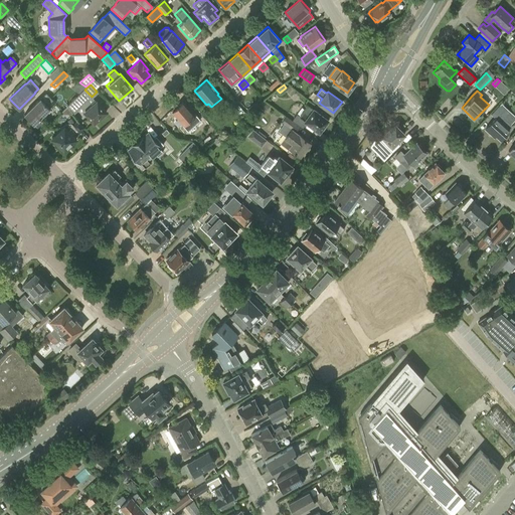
[(92,103),(81,92),(66,106),(71,112),(73,114),(80,108),(82,111),(81,111),(93,124),(107,112),(96,99),(92,103)]
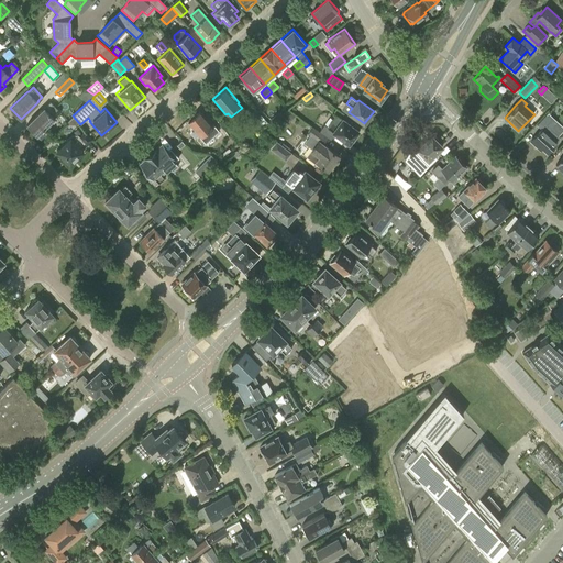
[(46,132),(43,129),(54,118),(61,112),(51,101),(47,105),(44,108),(43,107),(25,124),(36,135),(37,134),(41,138),(46,132)]
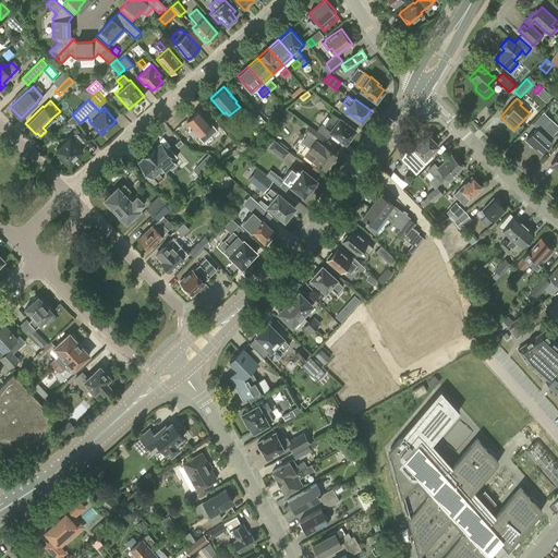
[(252,106),(244,111),(251,119),(257,113),(252,106)]
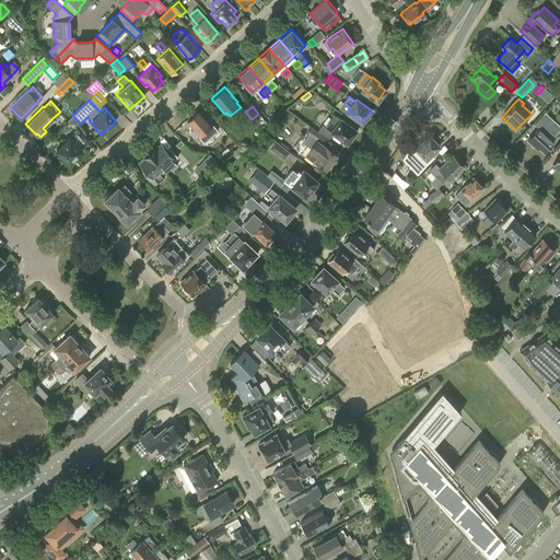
[(210,127),(212,125),(199,109),(186,120),(199,136),(201,135),(206,139),(214,131),(210,127)]
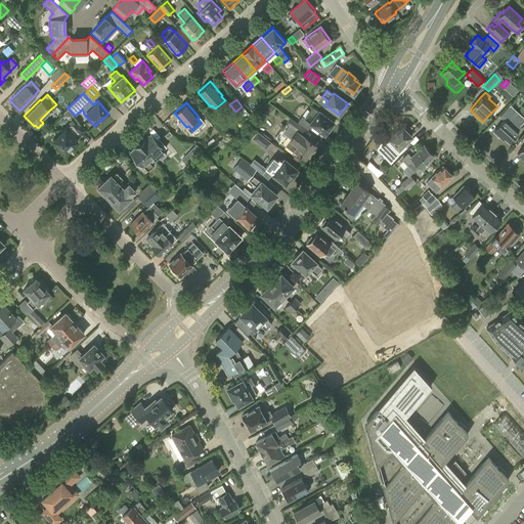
[(263,110),(267,112),(272,105),(268,102),(263,110)]
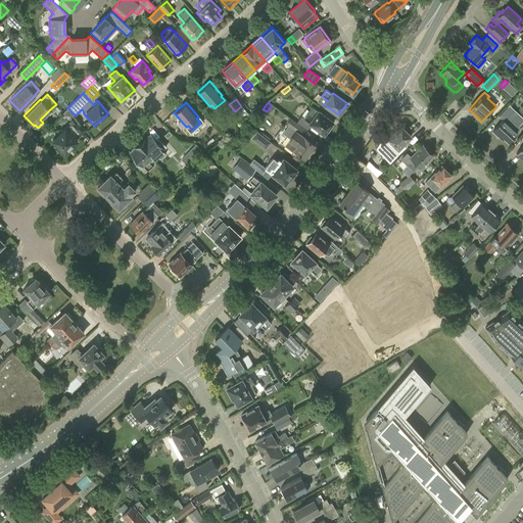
[(308,130),(312,125),(324,134),(333,122),(313,106),(307,113),(304,119),(301,116),(297,123),(308,130)]
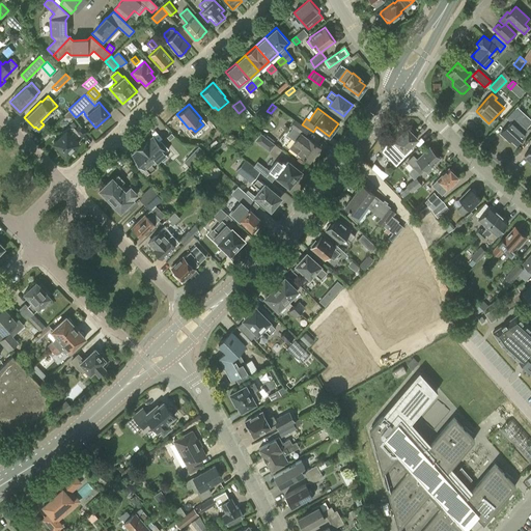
[(248,120),(252,116),(246,110),(243,113),(248,120)]
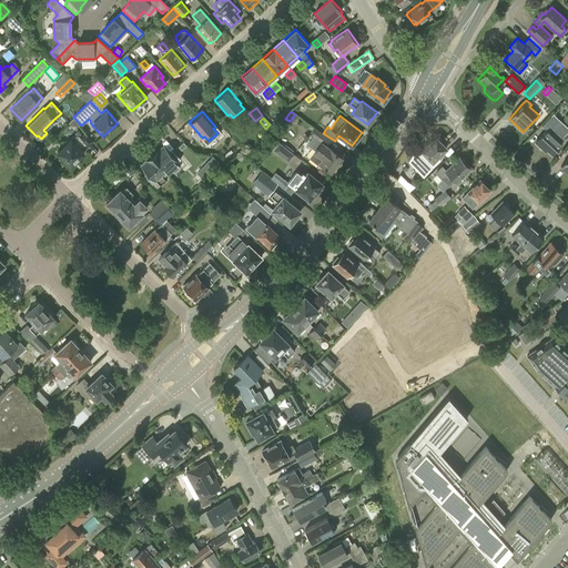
[(553,135),(557,131),(555,129),(556,128),(554,124),(557,122),(551,118),(543,127),(547,131),(536,143),(541,148),(543,146),(551,155),(561,144),(553,135)]
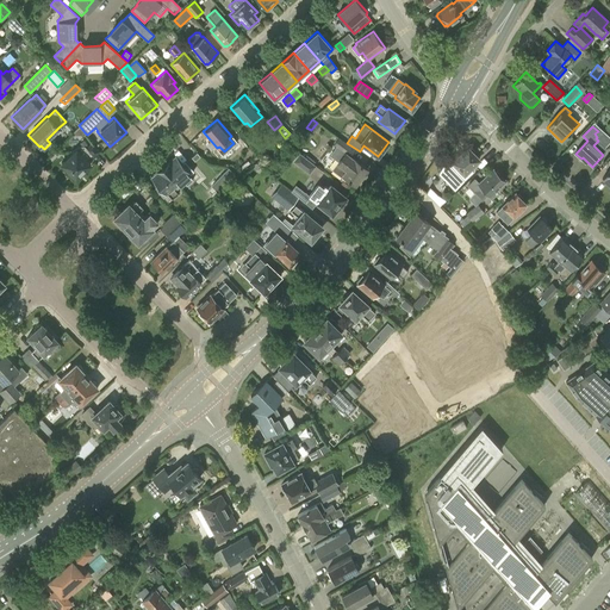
[(205,156),(211,150),(197,136),(191,142),(205,156)]
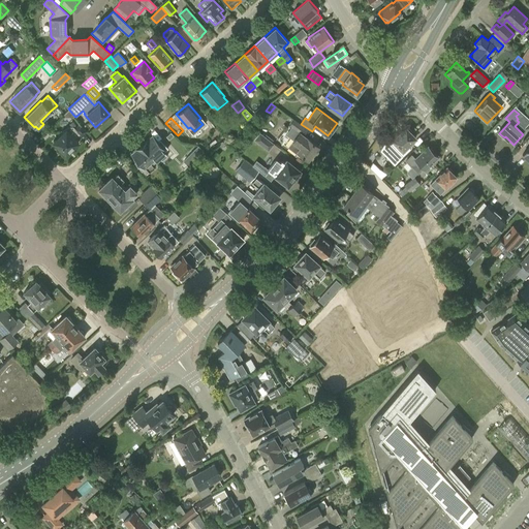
[(308,160),(318,147),(304,135),(308,129),(294,119),(289,124),(299,131),(287,147),(296,153),(297,152),(308,160)]
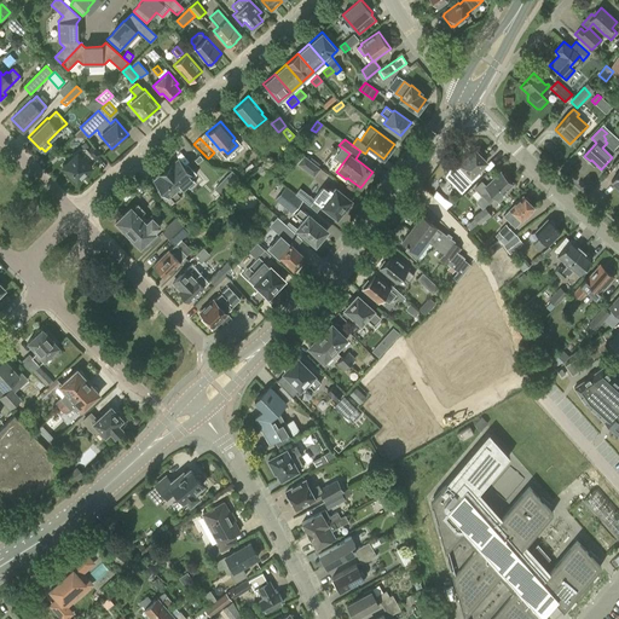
[(93,143),(86,150),(94,160),(102,152),(93,143)]
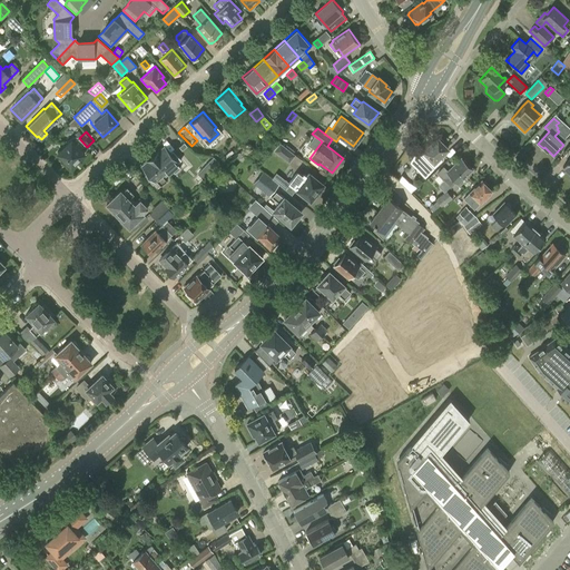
[(418,149),(412,158),(428,175),(443,160),(440,157),(448,149),(436,137),(423,151),(421,149),(420,148),(419,148),(418,149)]
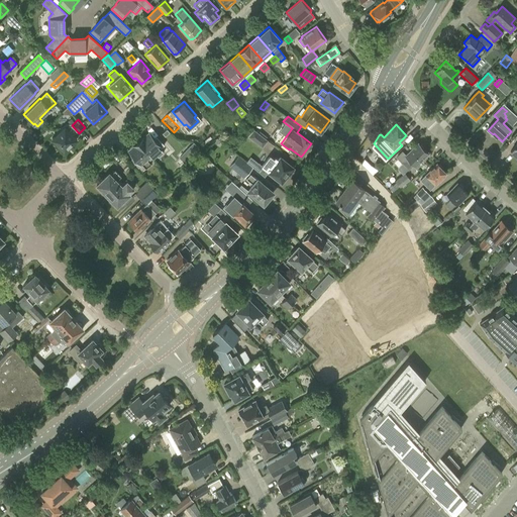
[(64,151),(77,138),(65,126),(52,138),(64,151)]
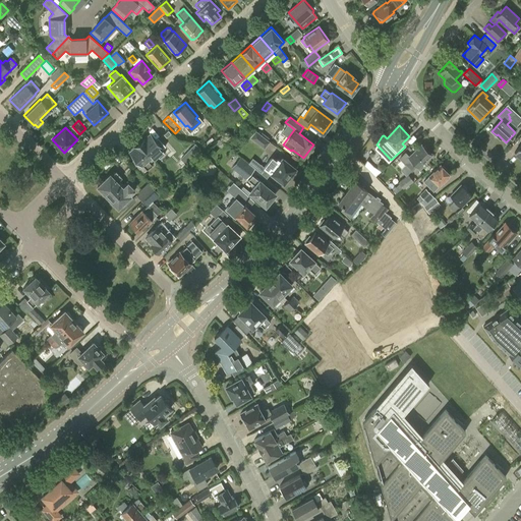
[(270,141),(261,134),(254,130),(249,137),(265,149),(270,142),(270,141)]
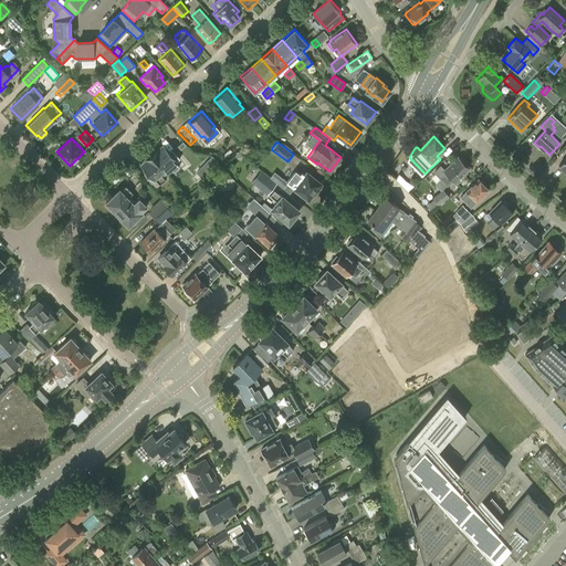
[(163,144),(150,154),(166,173),(170,168),(173,171),(178,166),(175,161),(179,158),(170,148),(168,150),(163,144)]
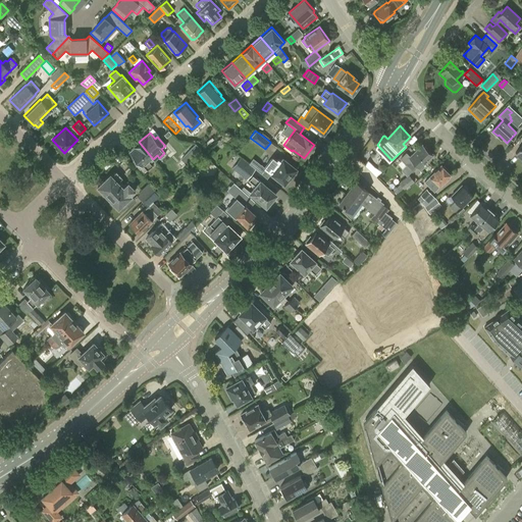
[(150,162),(153,159),(139,142),(128,151),(134,158),(132,160),(142,172),(152,164),(150,162)]
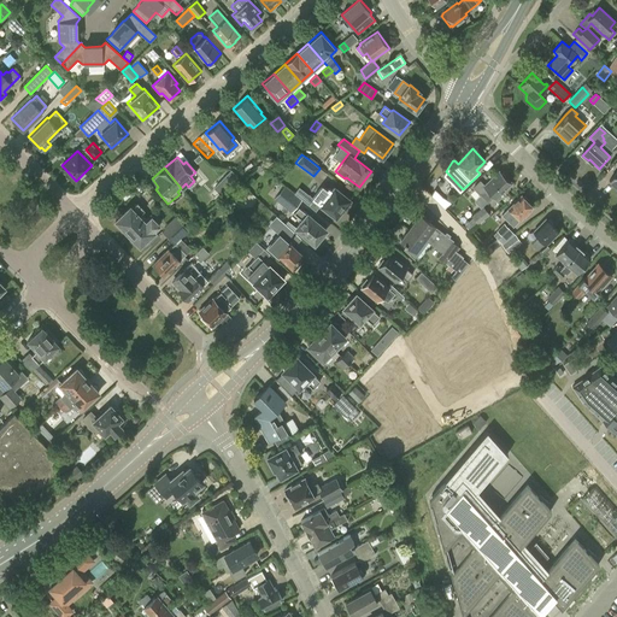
[(230,170),(225,175),(233,182),(238,177),(230,170)]
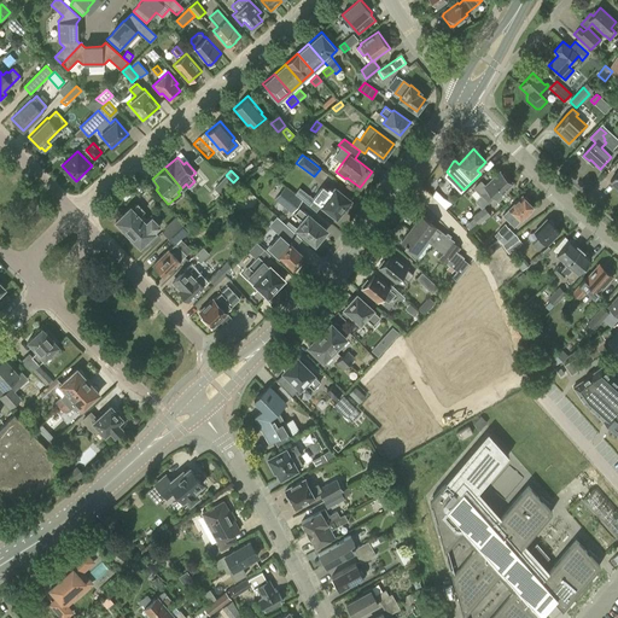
[(511,184),(500,173),(485,186),(481,181),(473,187),(488,203),(489,200),(495,196),(499,199),(505,193),(503,191),(511,184)]
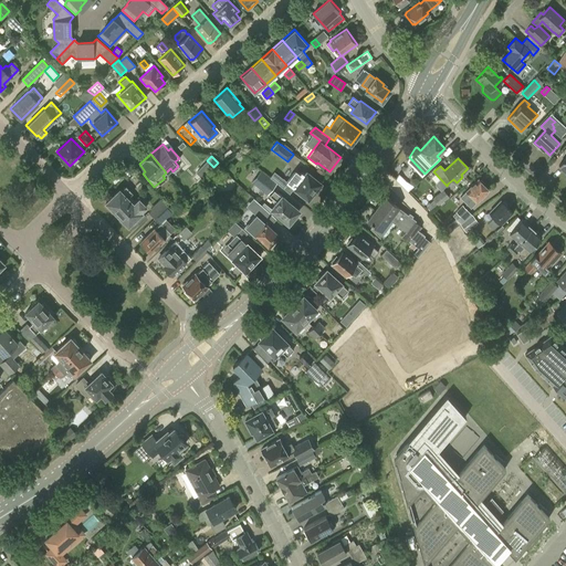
[(251,181),(268,195),(276,184),(261,170),(251,181)]
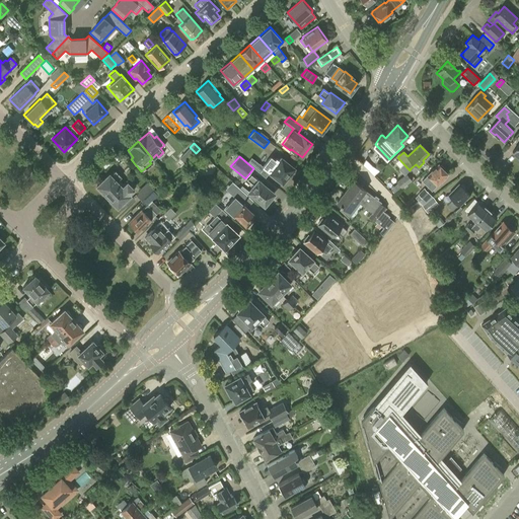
[(294,168),(280,156),(278,159),(277,157),(275,159),(271,156),(263,166),(265,167),(265,168),(283,182),(284,181),(286,181),(288,178),(287,176),(294,168)]
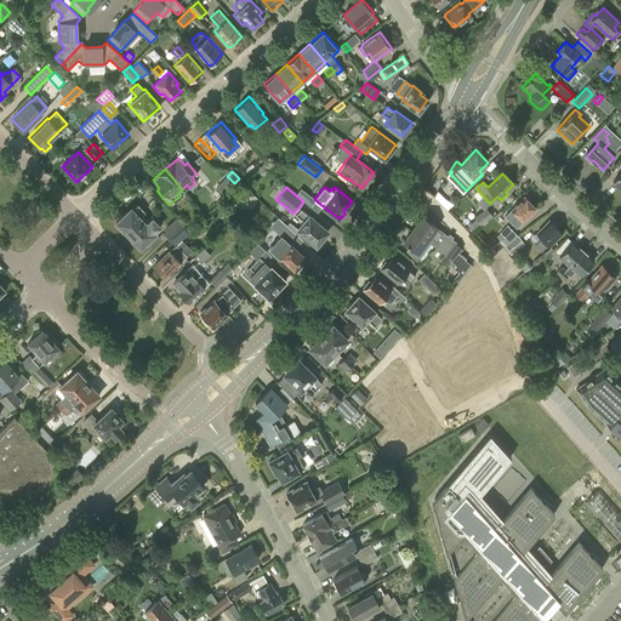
[(437,192),(434,197),(436,199),(446,210),(454,204),(445,199),(437,192)]
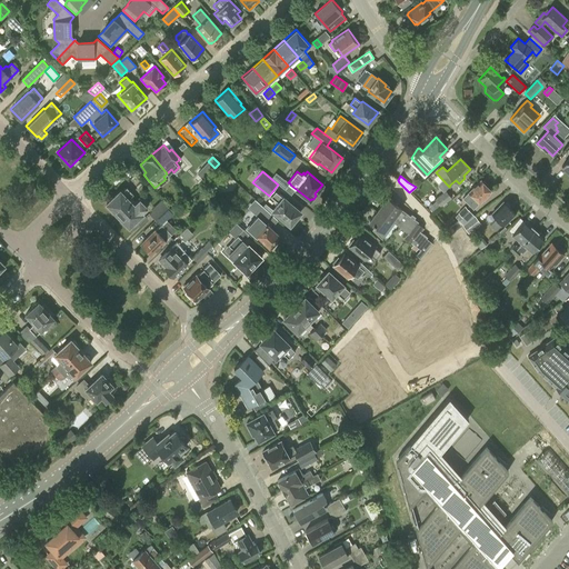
[(491,190),(480,180),(469,192),(462,198),(468,203),(472,209),(479,202),(480,202),(491,190)]
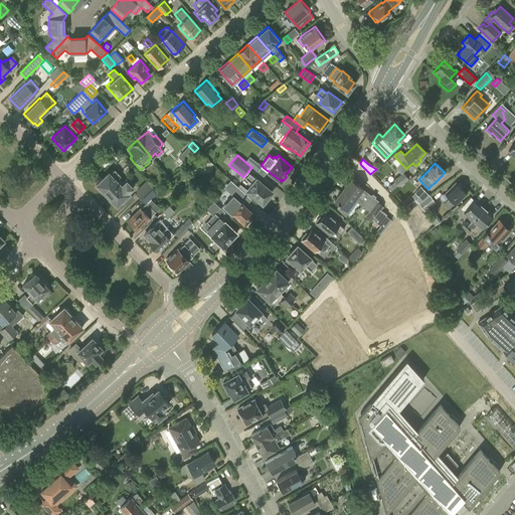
[(96,184),(106,194),(119,181),(116,179),(120,176),(114,170),(111,173),(109,172),(96,184)]
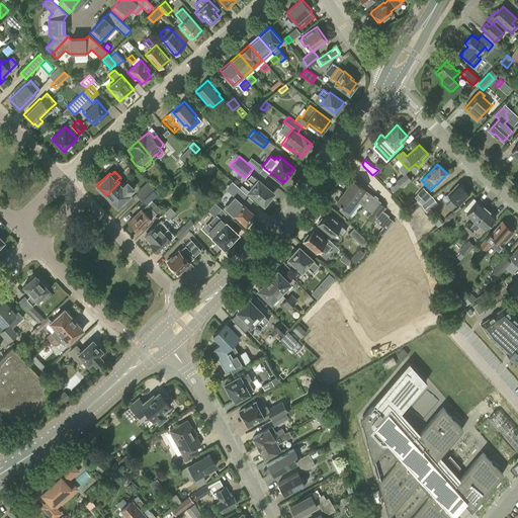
[(396,181),(401,188),(411,180),(406,174),(396,181)]
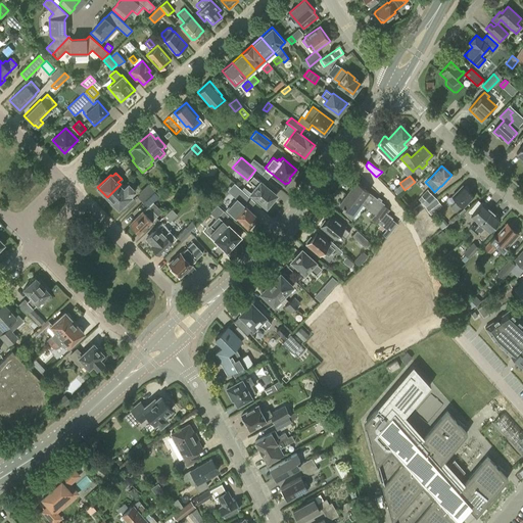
[(250,180),(249,181),(256,186),(250,193),(265,205),(267,206),(267,205),(268,205),(270,205),(272,202),(271,200),(276,194),(275,193),(260,182),(259,182),(252,177),(250,180)]
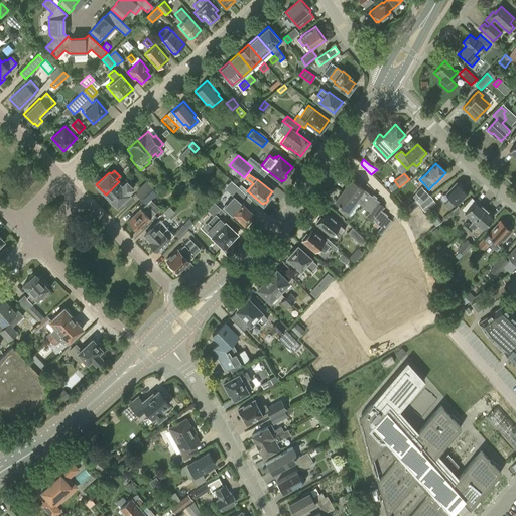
[(341,205),(338,209),(342,213),(346,217),(351,210),(349,209),(355,201),(369,211),(366,215),(380,226),(376,231),(381,235),(391,221),(385,216),(386,215),(380,210),(383,206),(377,202),(378,200),(351,179),(335,201),(341,205)]
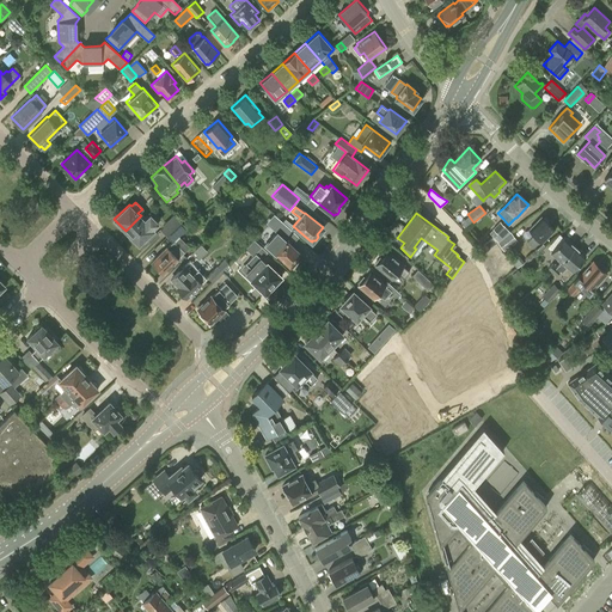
[(160,230),(166,237),(182,222),(173,214),(161,226),(163,227),(160,230)]
